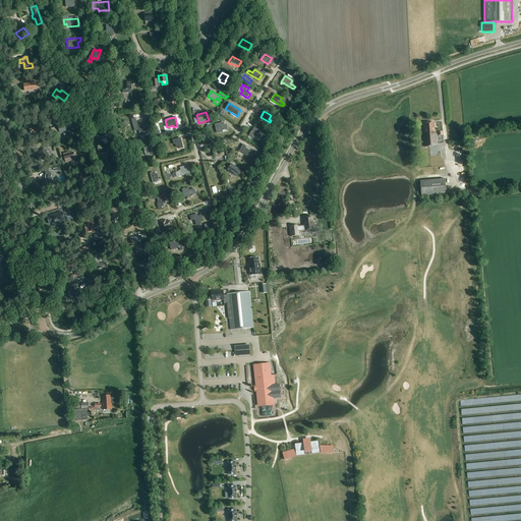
[(72,122),(60,125),(62,132),(65,131),(67,130),(67,132),(74,130),(72,122)]
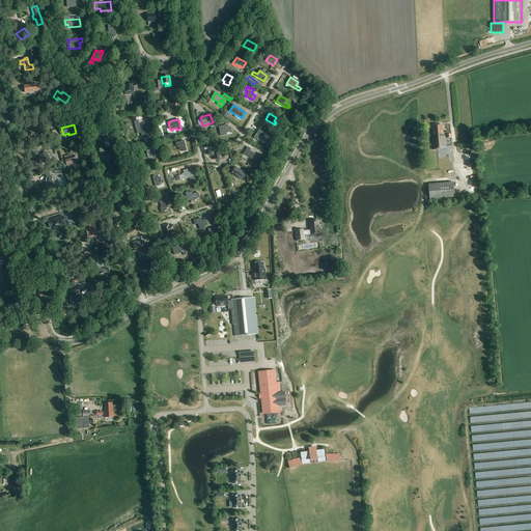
[(442,124),(431,126),(432,136),(434,149),(445,148),(444,135),(443,135),(442,124)]
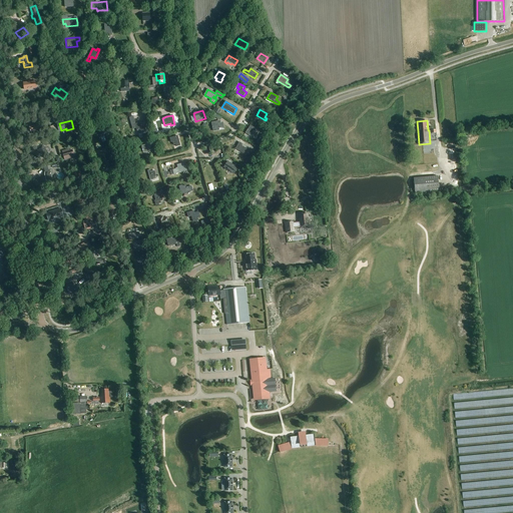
[(144,121),(135,124),(137,131),(138,134),(147,131),(147,128),(144,121)]
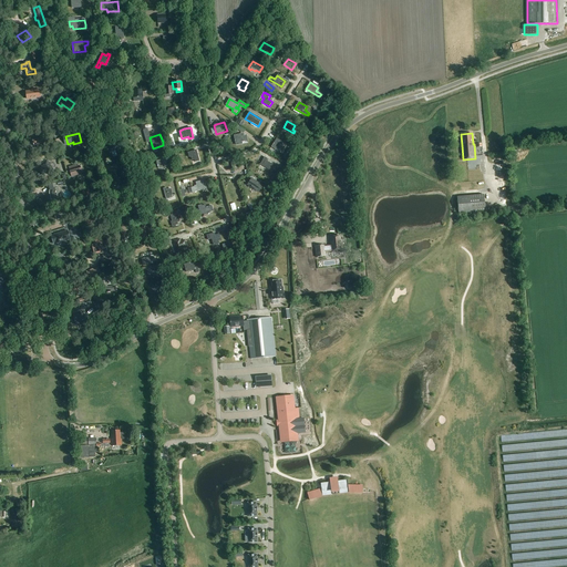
[(234,135),(236,143),(247,141),(247,137),(244,137),(243,134),(234,135)]
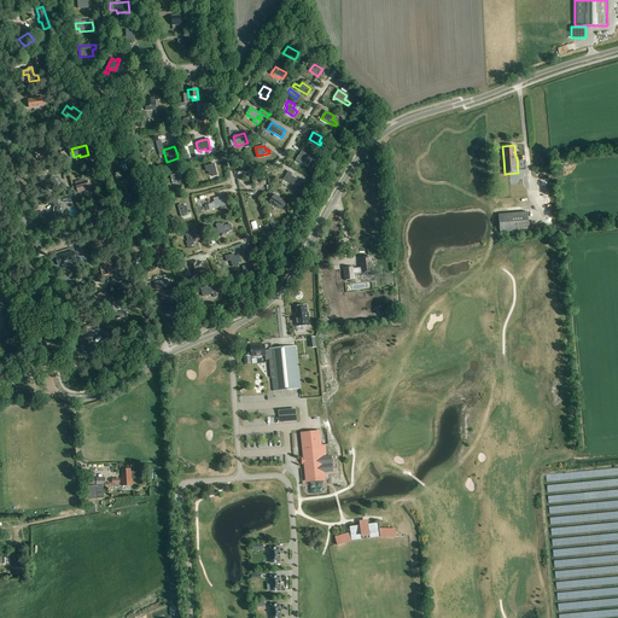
[(38,158),(48,155),(46,147),(44,149),(44,150),(35,153),(38,158)]
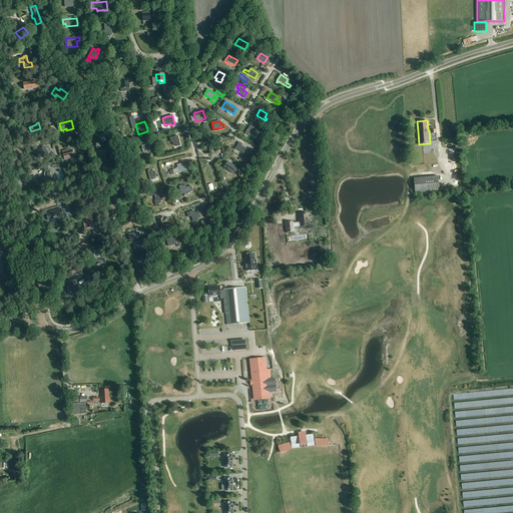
[(258,129),(250,125),(246,132),(255,137),(258,135),(255,133),(258,129)]
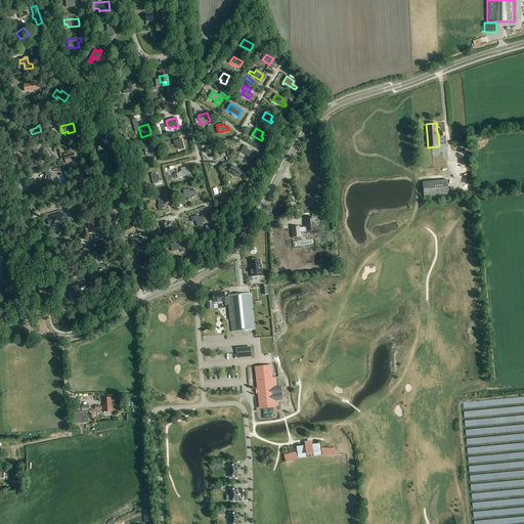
[(113,141),(110,132),(106,133),(106,134),(101,135),(102,139),(106,138),(108,144),(112,143),(112,141),(113,141)]
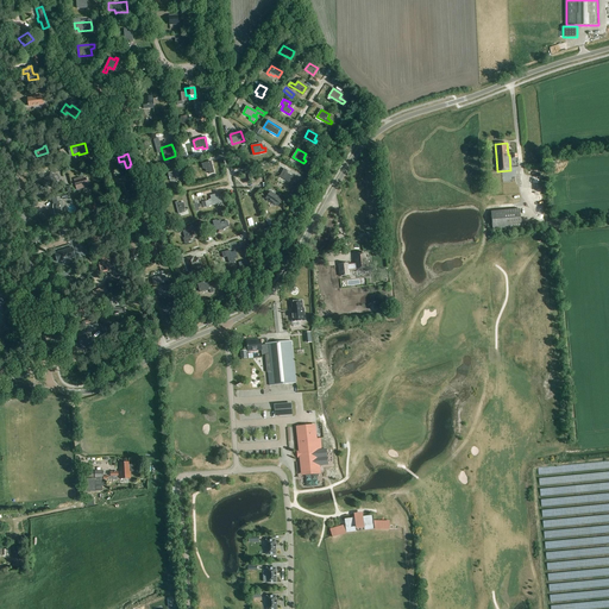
[(214,173),(211,162),(202,164),(203,169),(205,168),(206,171),(208,171),(209,174),(214,173)]
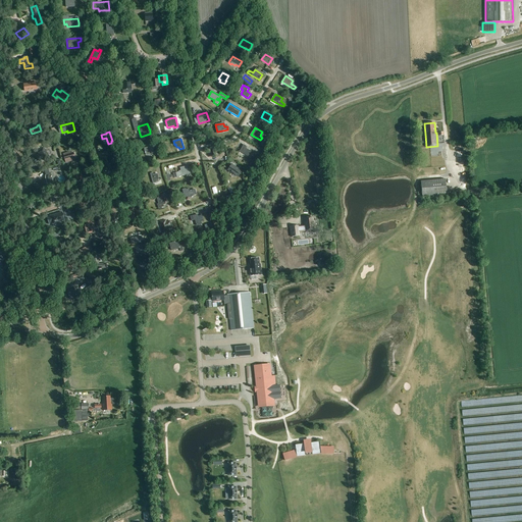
[(248,147),(246,146),(244,145),(240,152),(248,156),(251,151),(247,149),(248,147)]
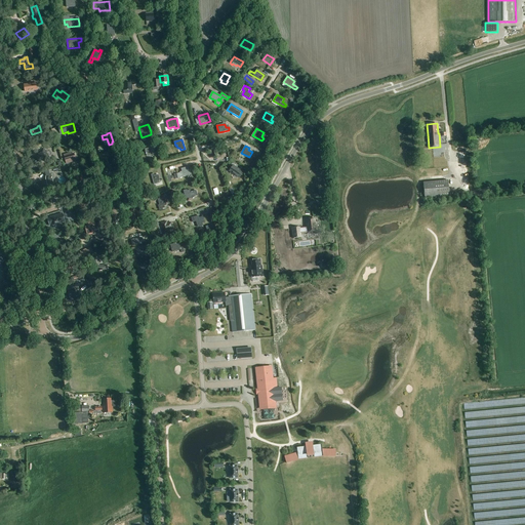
[(147,156),(155,154),(154,150),(156,150),(156,147),(145,149),(147,156)]
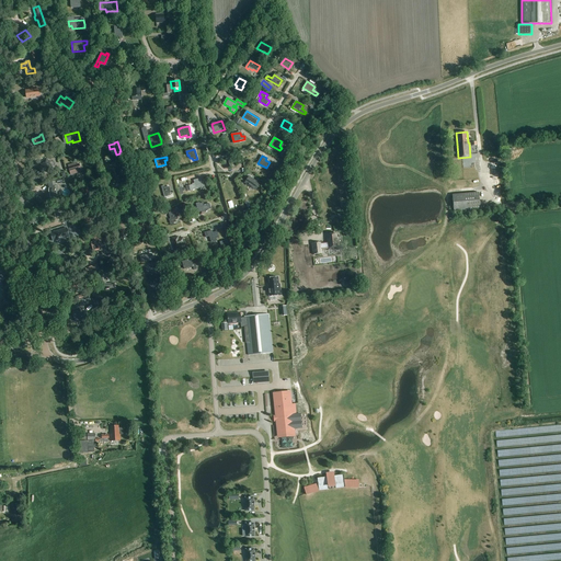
[(43,165),(38,169),(42,173),(46,170),(47,172),(53,169),(46,159),(41,162),(43,165)]
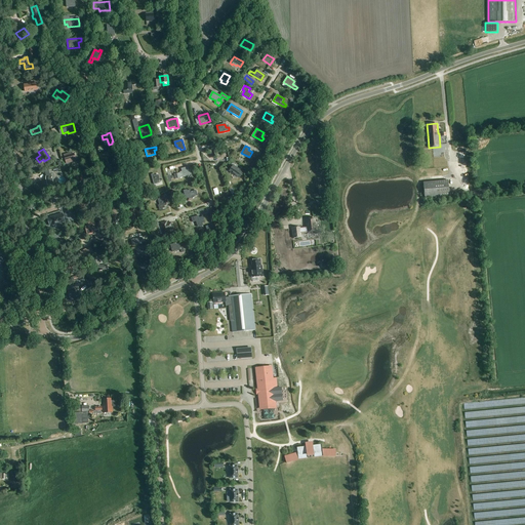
[(70,153),(64,155),(67,164),(73,162),(72,159),(75,158),(74,154),(71,155),(70,153)]
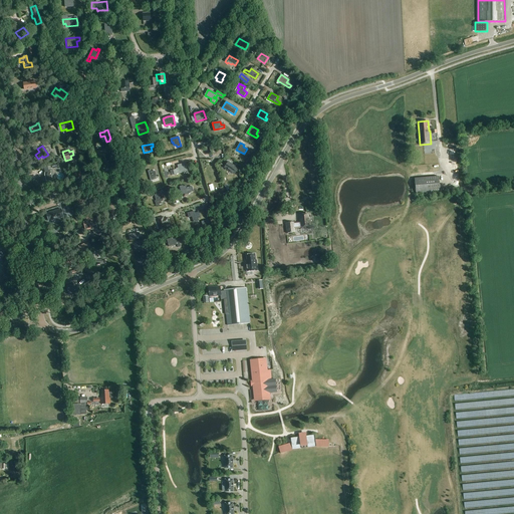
[(114,155),(106,157),(107,160),(108,160),(110,166),(116,164),(114,155)]
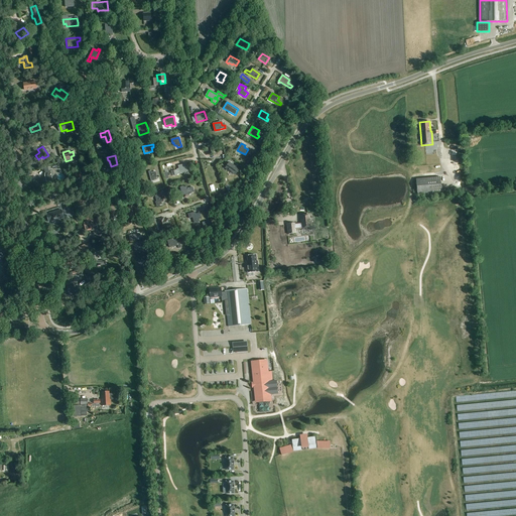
[(234,162),(229,159),(227,162),(227,163),(227,164),(228,164),(225,168),(235,175),(240,169),(233,164),(234,162)]
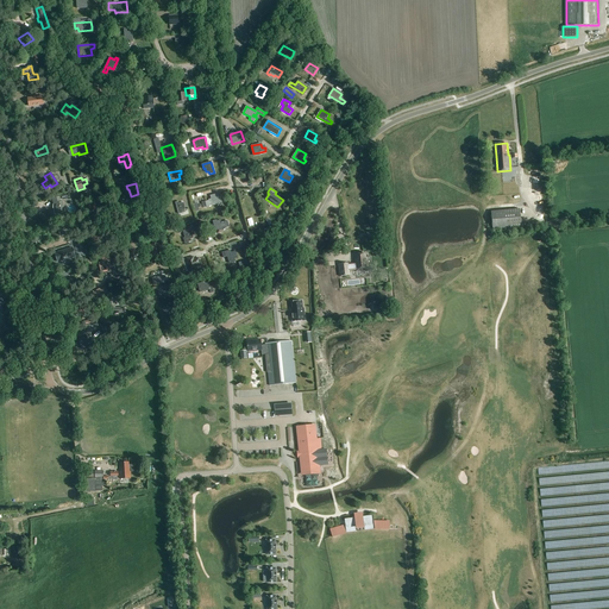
[(206,203),(202,203),(203,207),(223,202),(220,193),(211,195),(212,200),(205,202),(206,203)]
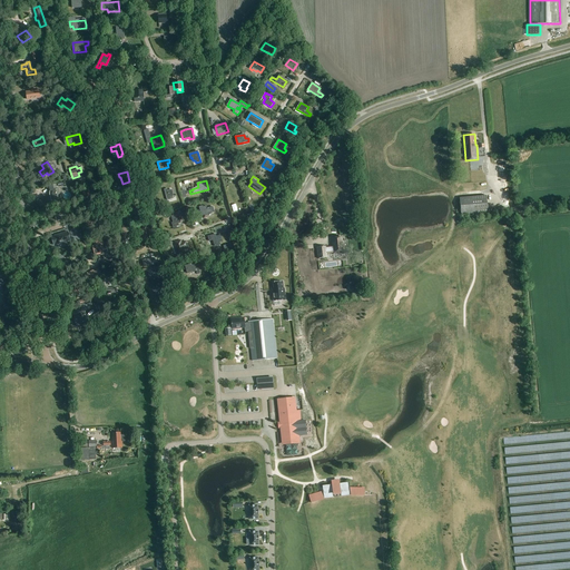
[(57,185),(49,186),(50,192),(51,190),(53,200),(62,198),(59,188),(58,189),(57,185)]
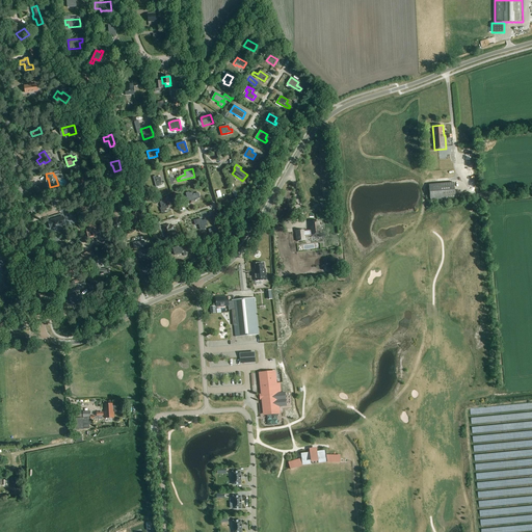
[(151,177),(144,179),(148,186),(154,184),(151,177)]
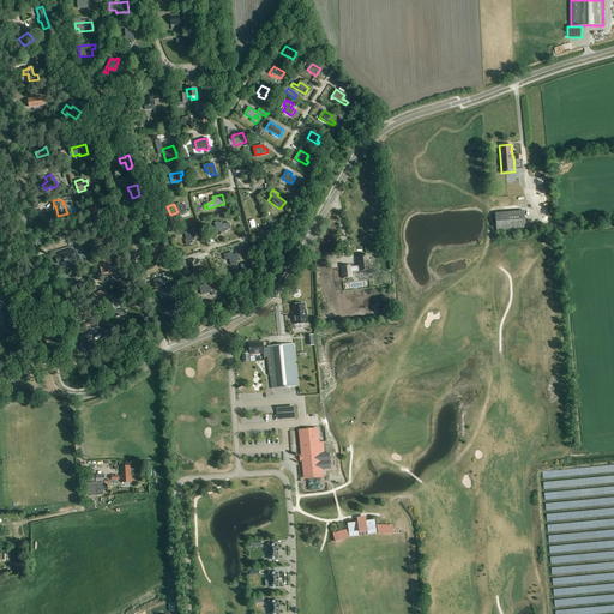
[(186,214),(186,211),(187,211),(185,204),(180,206),(180,204),(176,204),(180,216),(186,214)]
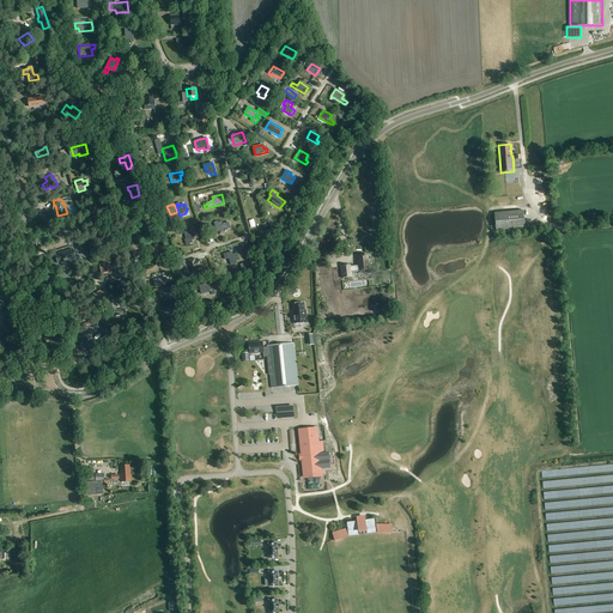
[(92,213),(91,212),(96,211),(95,205),(89,207),(87,206),(84,207),(86,216),(92,213)]
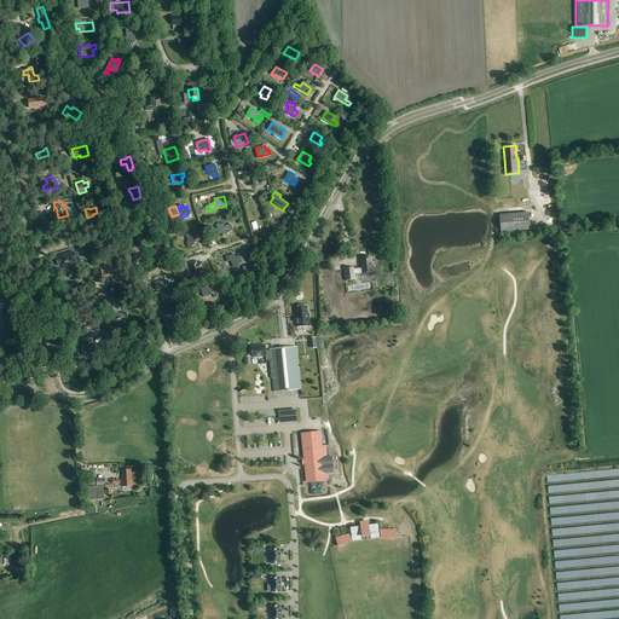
[(501,233),(530,231),(528,213),(499,215),(501,233)]
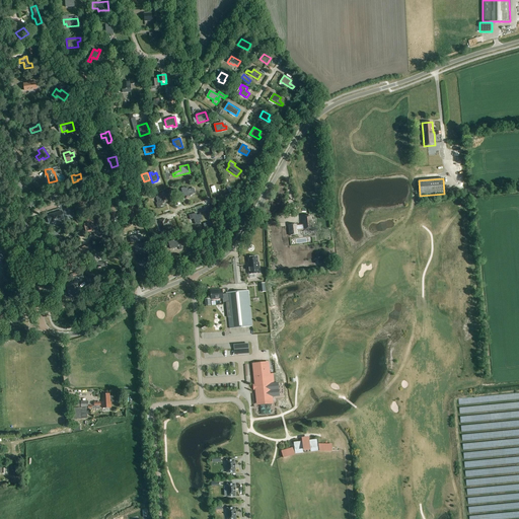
[(121,192),(121,193),(124,192),(125,194),(128,193),(126,187),(123,188),(122,184),(117,187),(118,192),(121,192)]
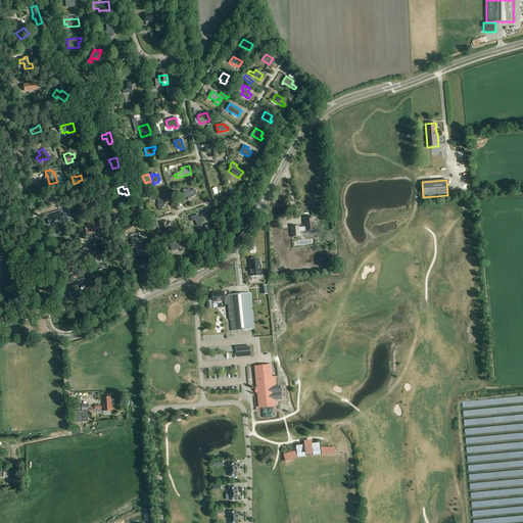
[(196,195),(195,190),(190,191),(189,189),(186,190),(186,189),(183,190),(184,193),(185,193),(186,198),(186,197),(187,200),(189,200),(189,199),(190,198),(190,196),(196,195)]
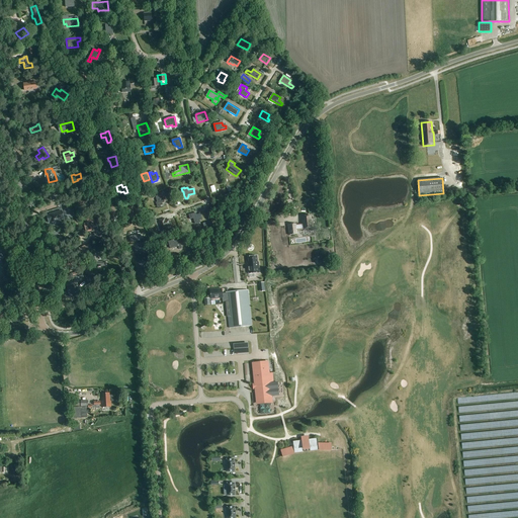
[(62,192),(60,193),(59,190),(50,193),(52,200),(61,197),(61,195),(63,194),(62,192)]
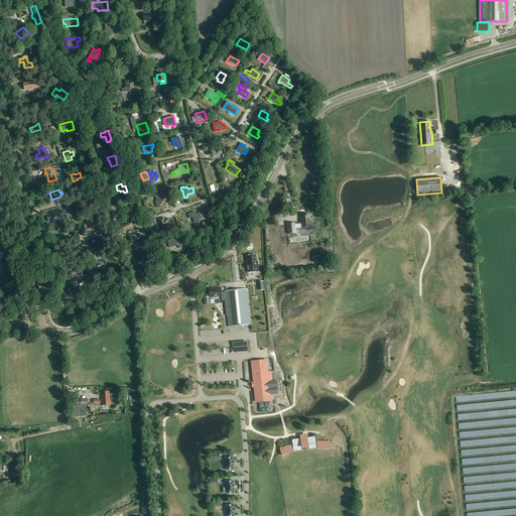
[(157,196),(155,196),(157,202),(155,203),(157,207),(162,205),(161,203),(163,202),(163,200),(164,199),(163,191),(157,194),(157,196)]
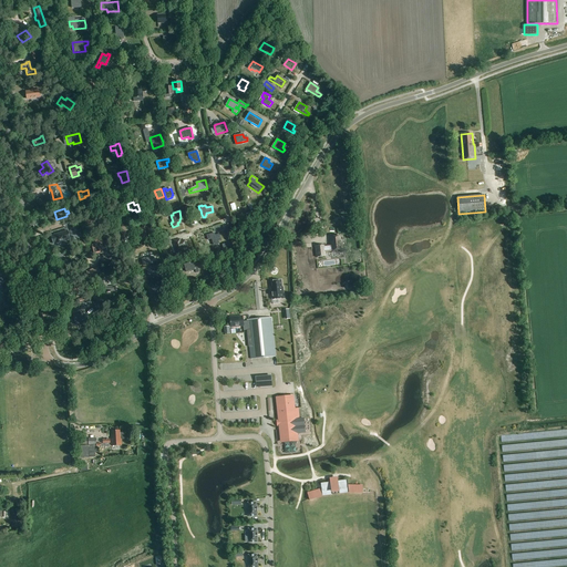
[(93,216),(84,222),(88,227),(93,224),(96,220),(93,216)]
